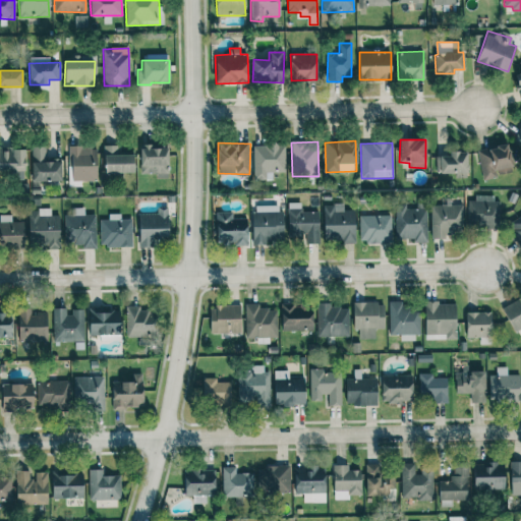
[(253,180),(273,180),(273,172),(285,172),(285,145),(253,145),(253,180)]
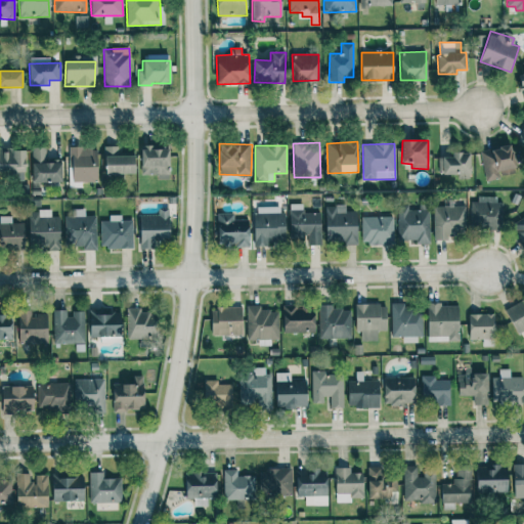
[(480,151),(485,180),(517,174),(511,145),(480,151)]
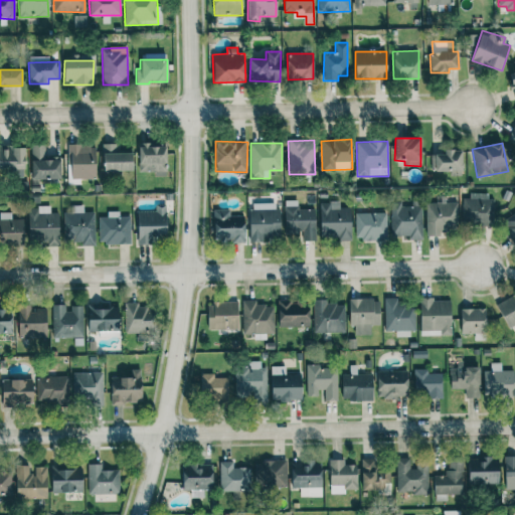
[(133,153),(117,153),(117,144),(103,144),(103,170),(132,171),(133,153)]
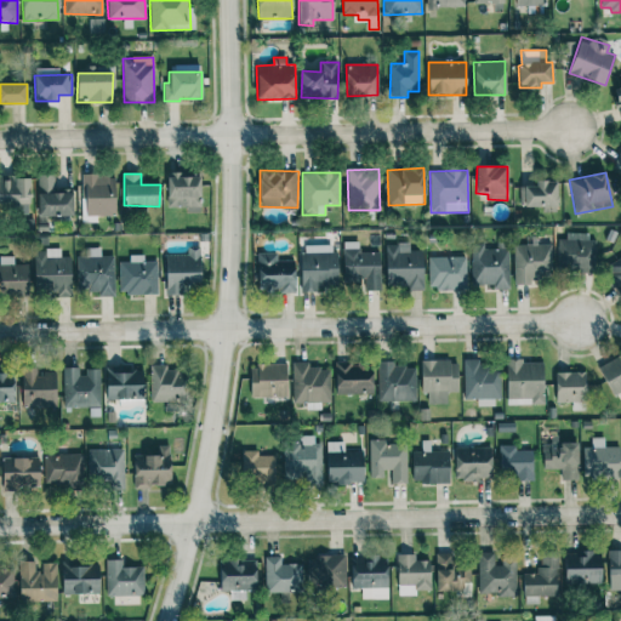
[(30,176),(0,175),(0,211),(29,212),(30,176)]
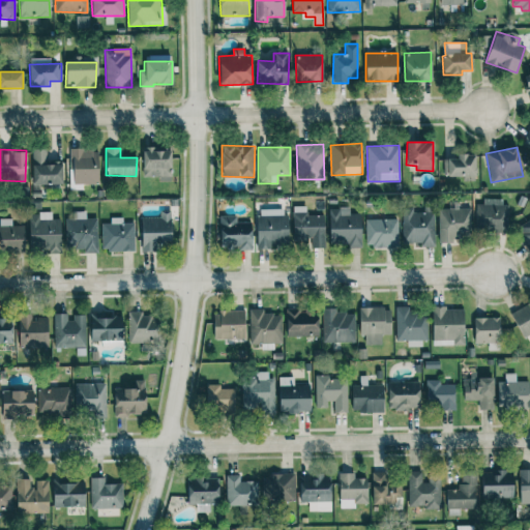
[(31,150),(33,185),(63,184),(62,160),(47,162),(47,149),(31,150)]
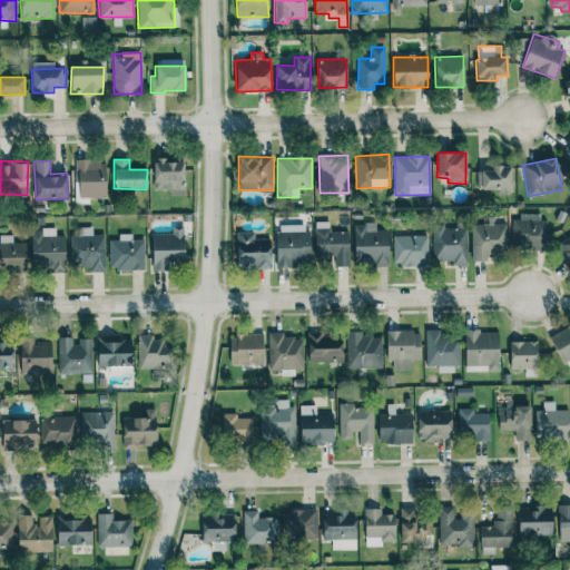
[(106,198),(106,160),(77,160),(76,197),(106,198)]
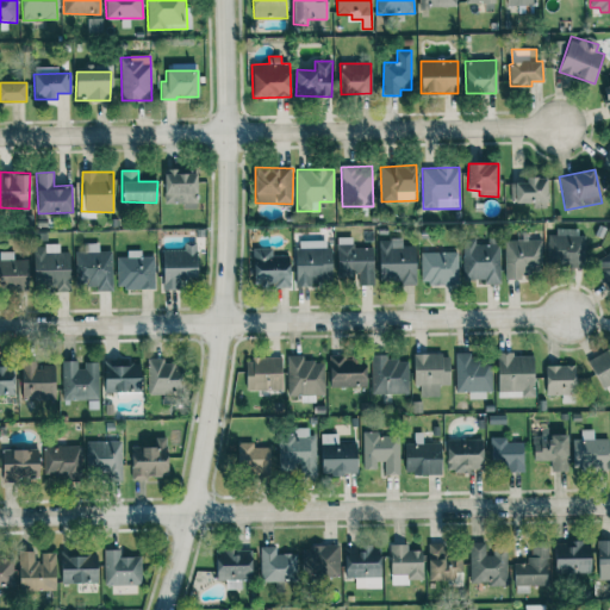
[(195,172),(163,173),(165,204),(184,203),(184,209),(197,209),(195,172)]
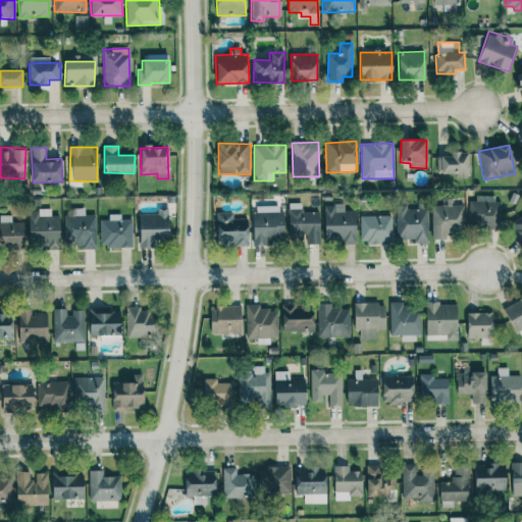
[(468,152),(450,152),(450,156),(437,156),(437,174),(468,173),(468,152)]
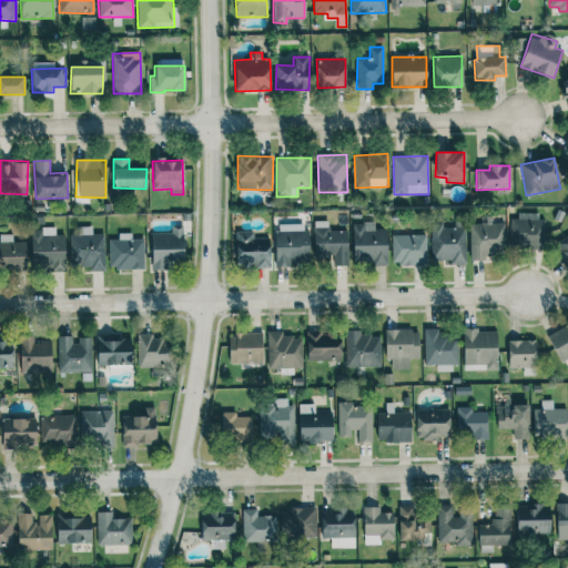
[(543,214),(510,215),(510,249),(543,249),(543,214)]
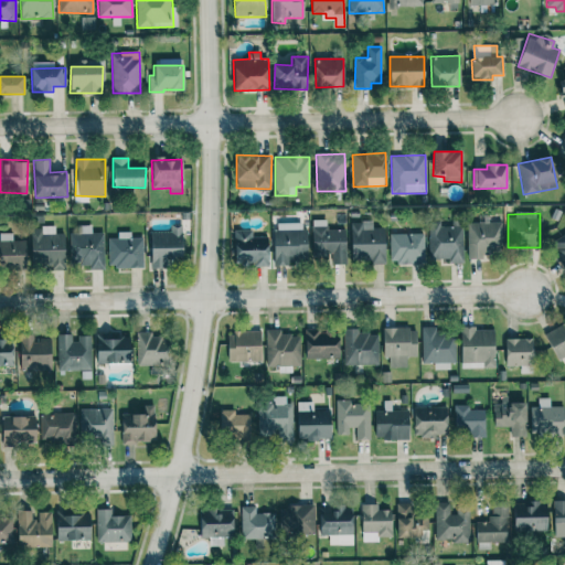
[(312,256),(332,256),(332,265),(347,264),(345,230),(327,230),(327,220),(311,220),(312,256)]
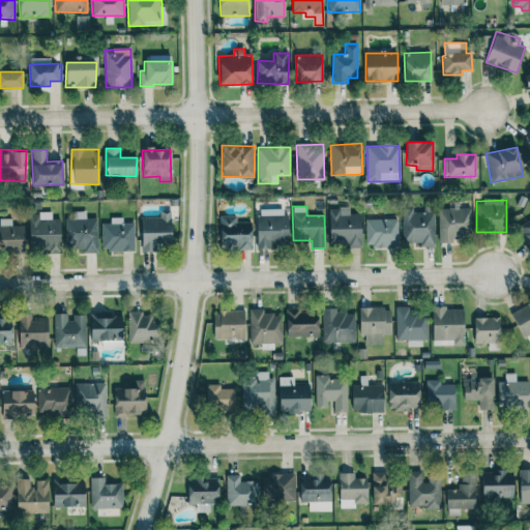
[(329,208),(329,246),(361,246),(360,213),(350,213),(350,207),(329,208)]
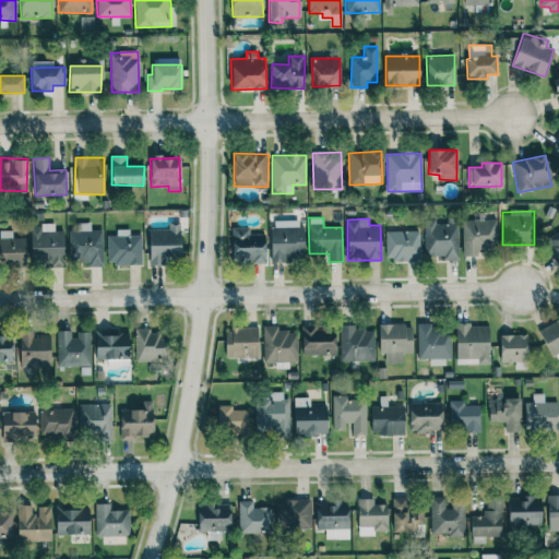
[(458,260),(458,218),(445,218),(445,221),(425,221),(424,256),(444,257),(444,260),(458,260)]
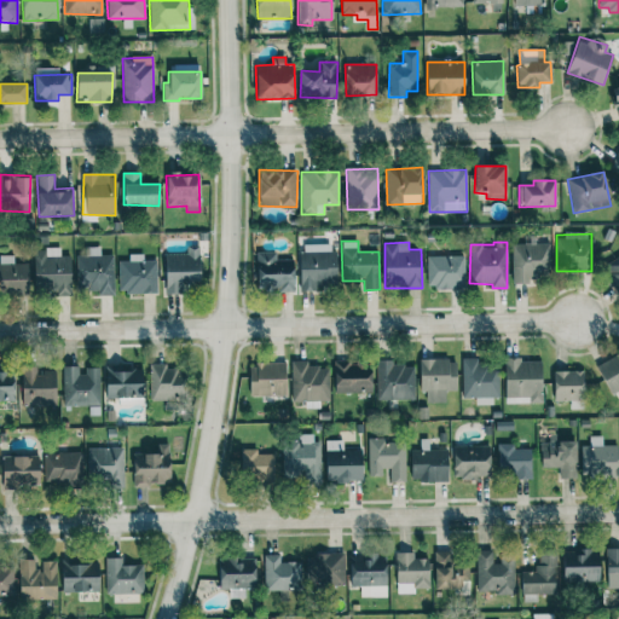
[(512,243),(513,284),(532,283),(531,276),(550,276),(550,243),(537,243),(536,242),(512,243)]
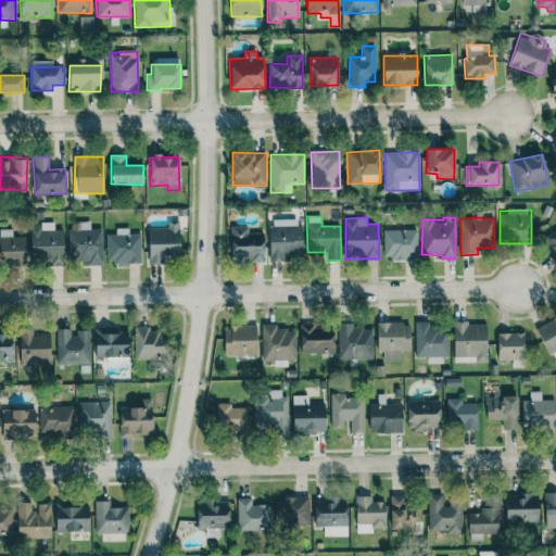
[(301,219),(270,219),(269,260),(300,261),(301,219)]
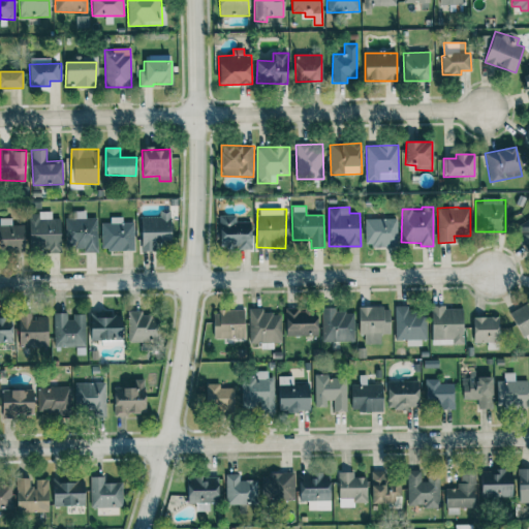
[(97,218),(86,218),(86,211),(73,212),(73,218),(64,218),(65,250),(97,250),(97,218)]
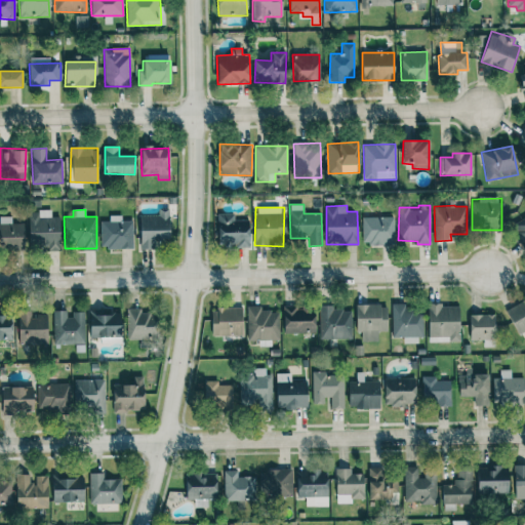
[(59,216),(51,216),(50,210),(29,211),(30,248),(61,247),(59,216)]
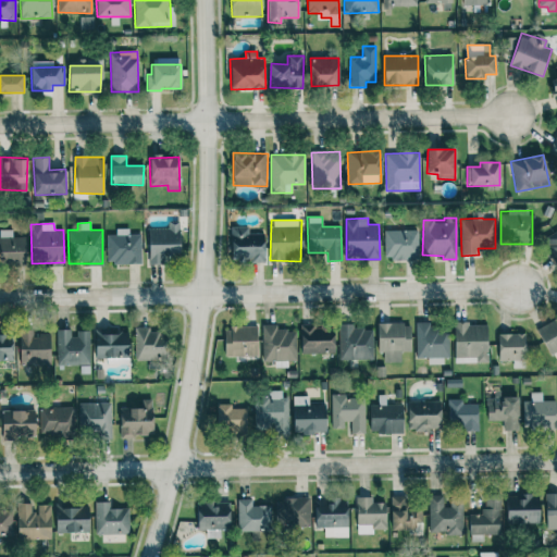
[(180,255),(180,224),(169,224),(169,229),(148,230),(149,264),(164,264),(164,256),(180,255)]
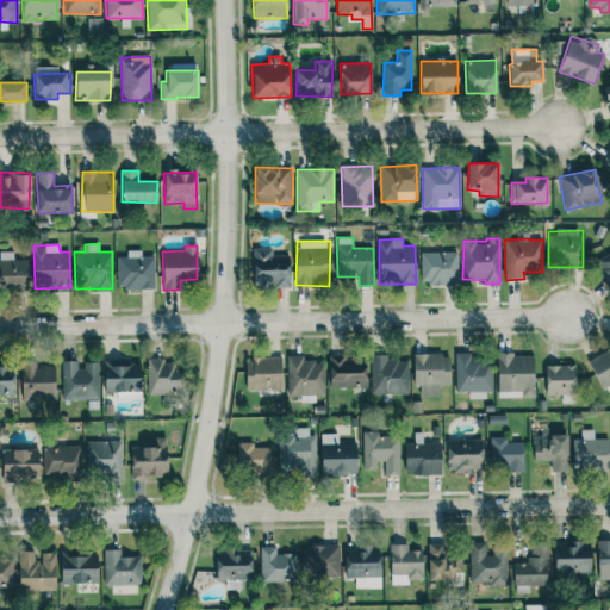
[(254,287),(290,287),(290,253),(272,253),(272,248),(253,249),(254,287)]
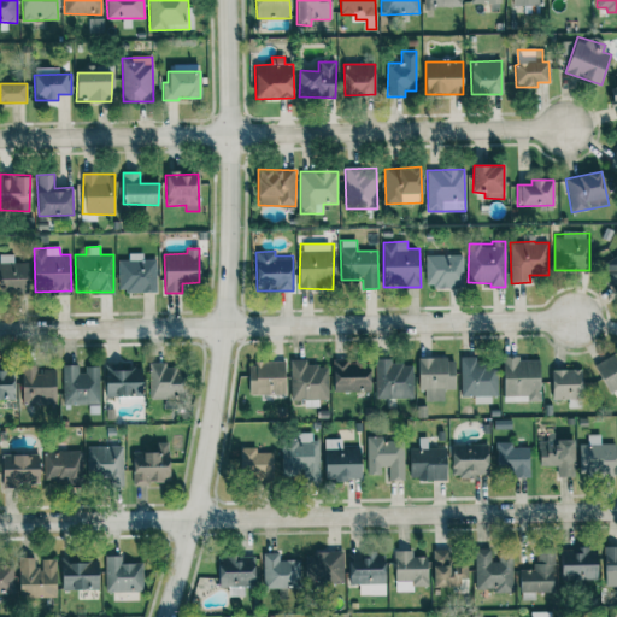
[(118,260),(118,293),(157,292),(157,260),(144,260),(142,253),(128,253),(129,260),(118,260)]
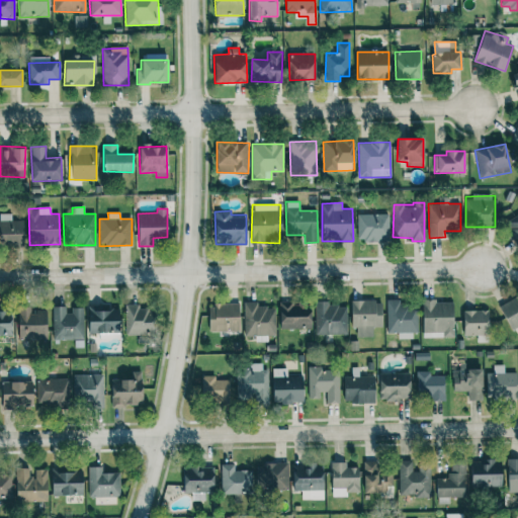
[(389,241),(389,213),(357,214),(358,242),(389,241)]
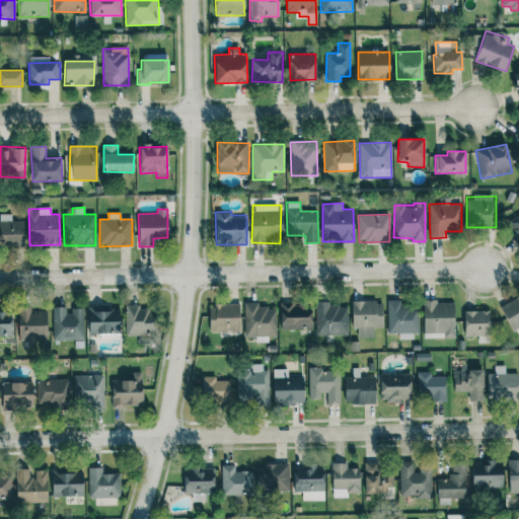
[(518,245),(518,214),(505,224),(518,245)]
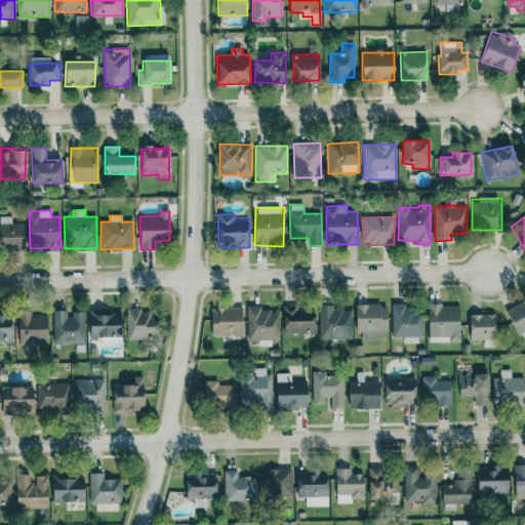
[(0,219),(0,247),(25,246),(24,223),(11,224),(11,219),(0,219)]
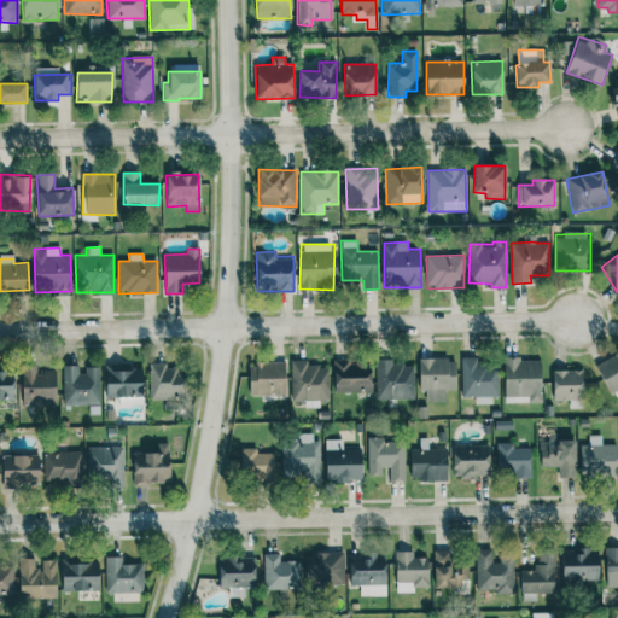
[(474,404),(497,404),(496,363),(477,363),(477,357),(461,357),(461,397),(474,397),(474,404)]
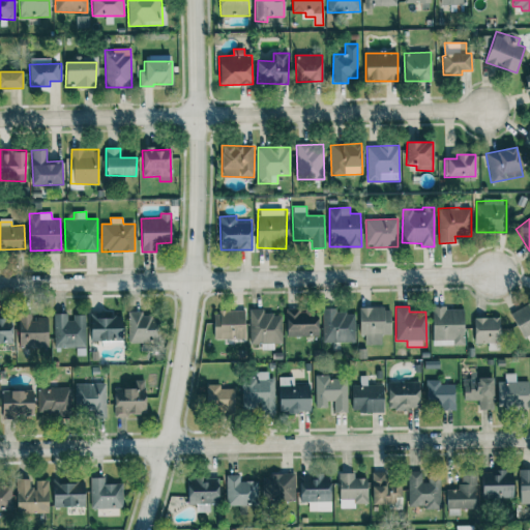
[(464,310),(445,310),(445,306),(432,306),(433,346),(464,345),(464,310)]
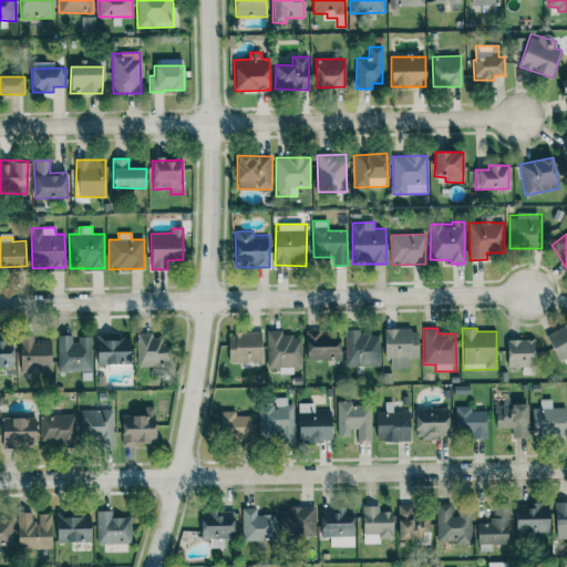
[(418,358),(418,329),(384,330),(384,359),(390,359),(391,369),(408,369),(408,359),(418,358)]
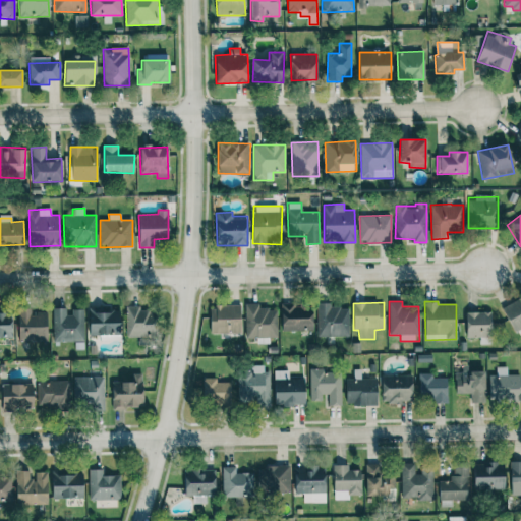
[(331,303),(316,303),(317,337),(348,336),(348,307),(331,307),(331,303)]
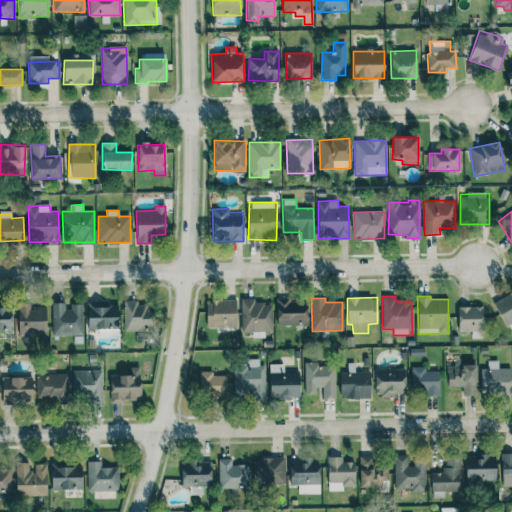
[(273,331),(272,303),(255,304),(255,299),(241,299),(241,332),(273,331)]
